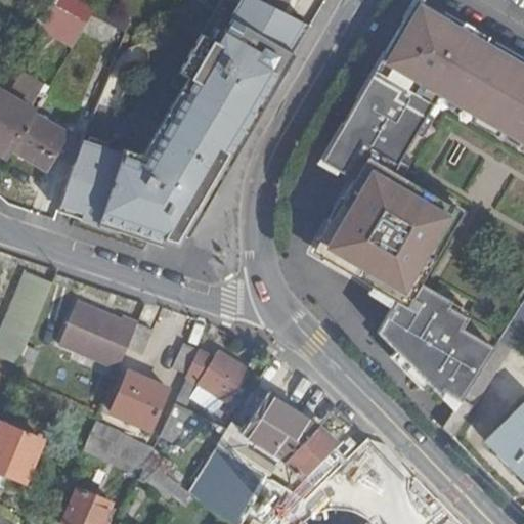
[(75,45),(101,1),(98,0),(54,0),(35,23),(75,45)]
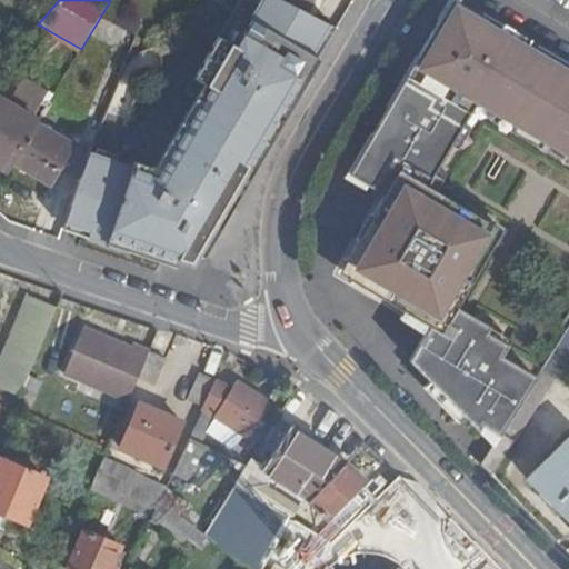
[(96,153),(91,152),(86,165),(65,226),(73,229),(173,265),(176,260),(178,257),(186,261),(192,250),(205,258),(249,181),(282,125),(320,60),(338,30),(308,13),(283,0),(240,0),(220,36),(196,77),(187,91),(197,97),(155,167),(135,160),(132,167),(115,160),(118,153),(103,148),(98,146),(96,153)]
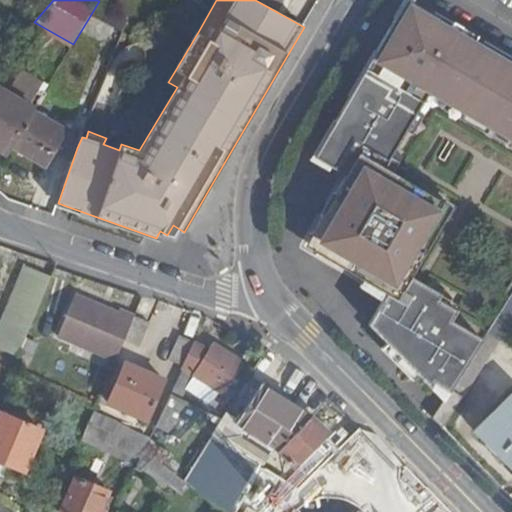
[(255,0),(277,12),(284,0),(255,0)]
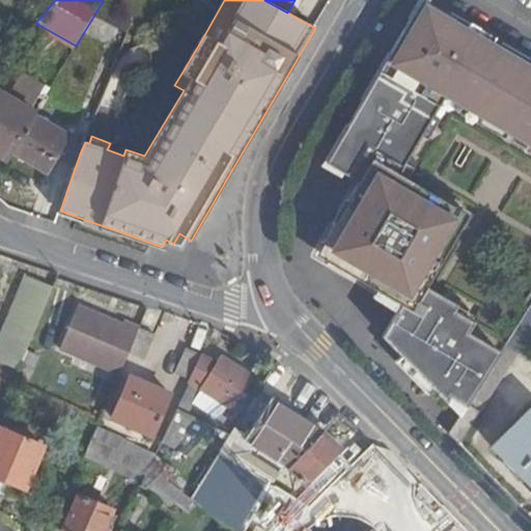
[(530,67),(492,45),(496,37),(471,23),(467,30),(426,6),(420,16),(414,14),(327,163),(359,182),(347,200),(353,203),(346,215),(341,212),(324,242),(328,245),(331,256),(328,260),(401,304),(383,336),(401,355),(395,361),(428,394),(434,388),(460,415),(468,403),(501,352),(468,332),(474,322),(463,315),(466,309),(421,283),(463,211),(408,178),(406,180),(393,173),(401,159),(407,162),(446,94),(530,143),(530,67)]
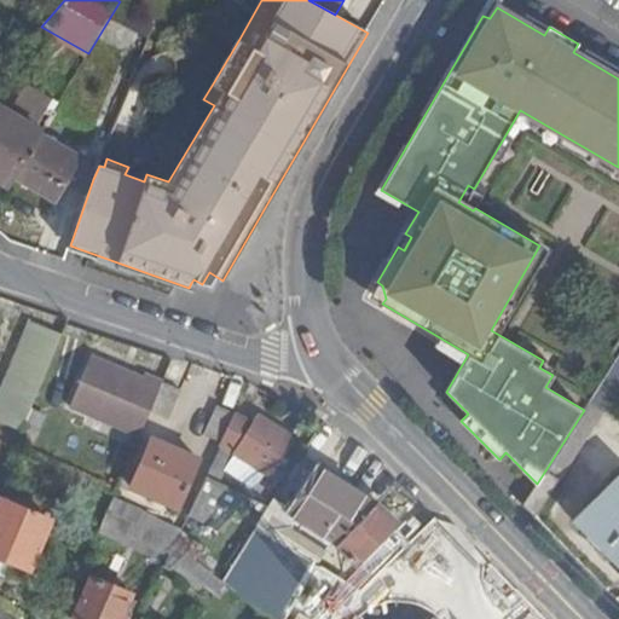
[(11,113),(34,127),(51,99),(27,85),(11,113)]
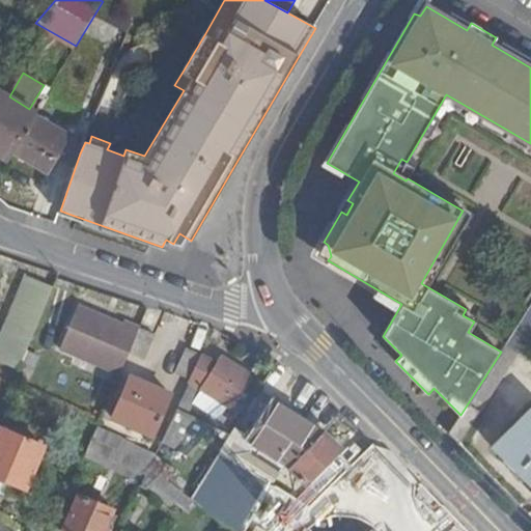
[(12,149),(34,112),(29,109),(9,96),(0,91),(0,157),(5,160),(12,149)]
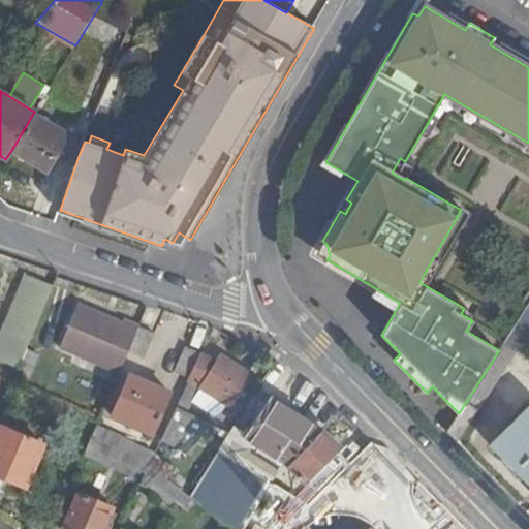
[(69,134),(34,112),(12,149),(48,172),(69,134)]
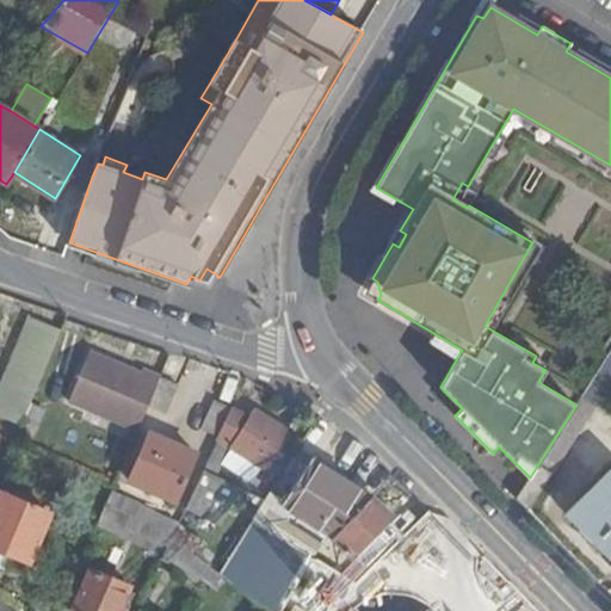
[(400,230),(393,244),(399,247),(406,234),(400,230)]
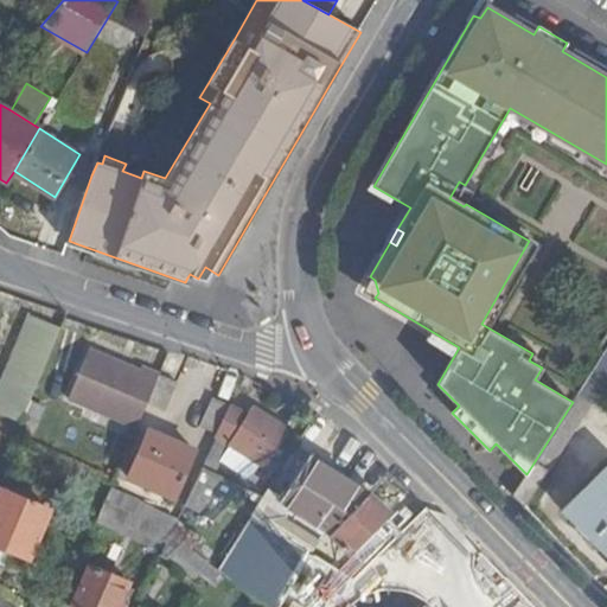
[(36,390),(65,315),(32,305),(0,378),(0,413),(19,421),(23,414),(36,390)]
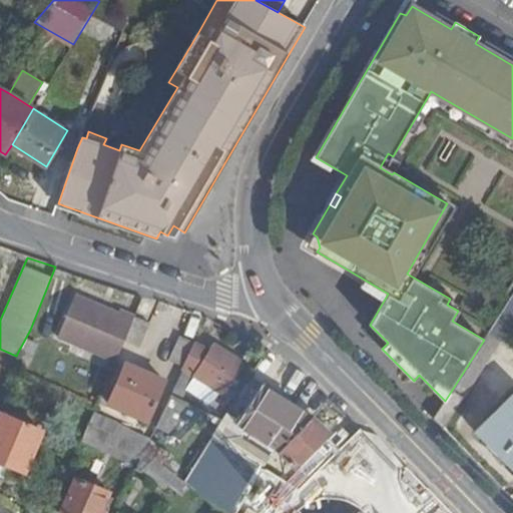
[(512,296),(512,282),(502,300),(508,304),(512,296)]
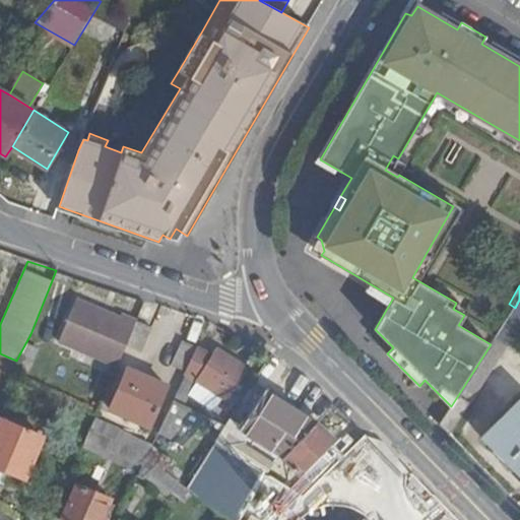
[(126,345),(137,321),(122,314),(121,316),(77,298),(60,337),(119,362),(126,345)]
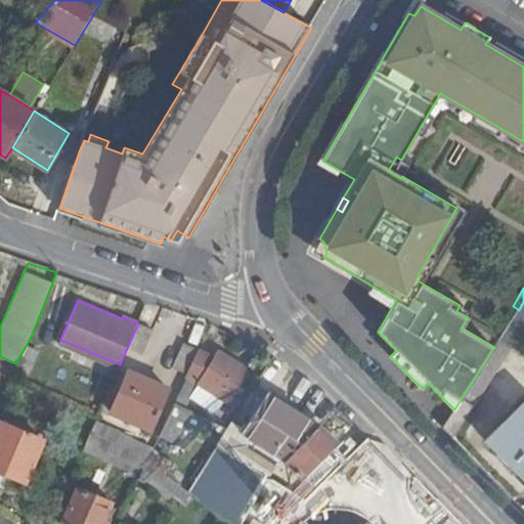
[(151,331),(138,323),(127,348),(141,354),(151,331)]
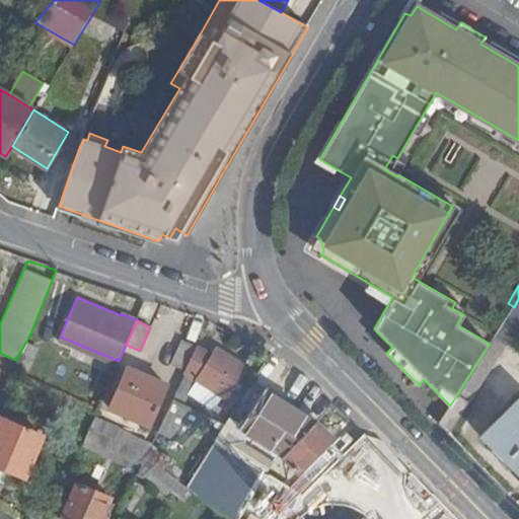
[(44,339),(30,334),(19,354),(34,360),(44,339)]
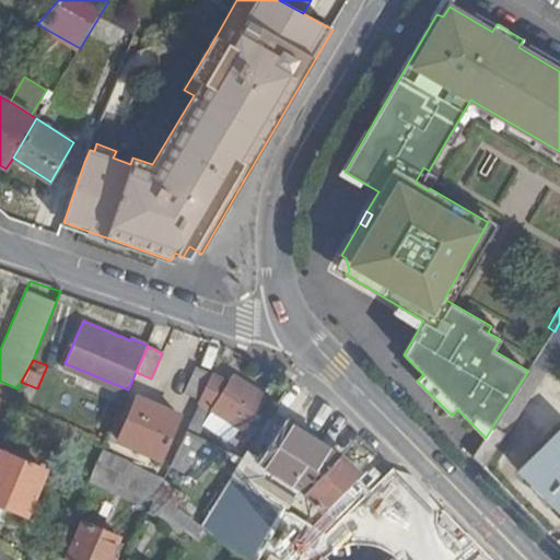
[(528,371),(493,426),(506,433),(548,371),(535,361),(528,371)]
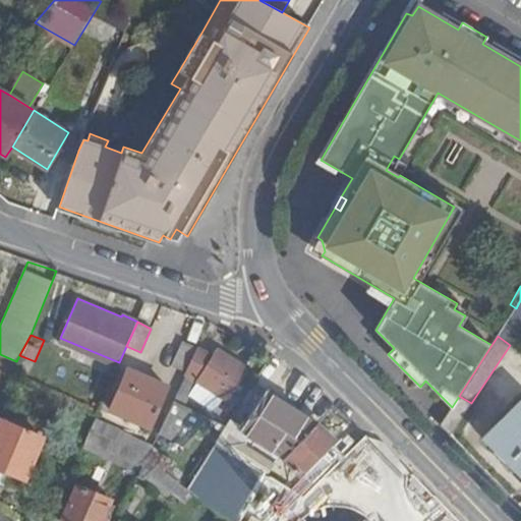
[(186,371),(197,347),(181,340),(172,365),(186,371)]
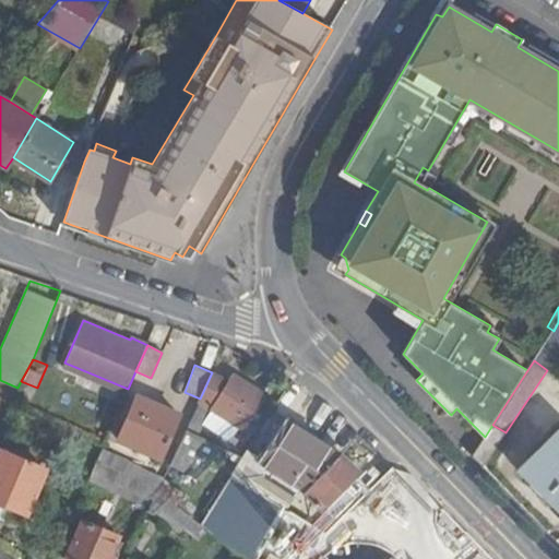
[(228,379),(212,372),(200,399),(211,403),(209,408),(245,429),(266,395),(233,373),(228,379)]
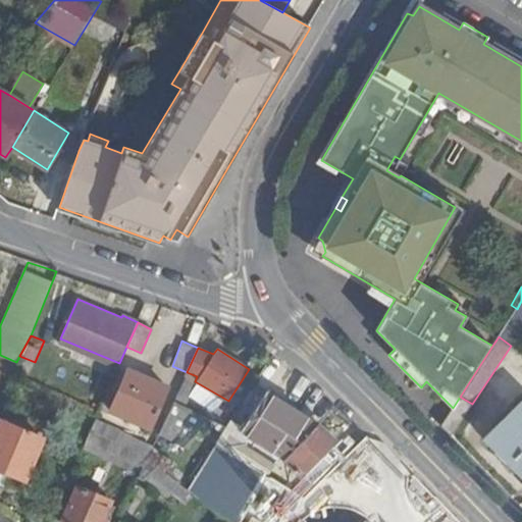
[(149,428),(166,386),(127,370),(109,410),(149,428)]
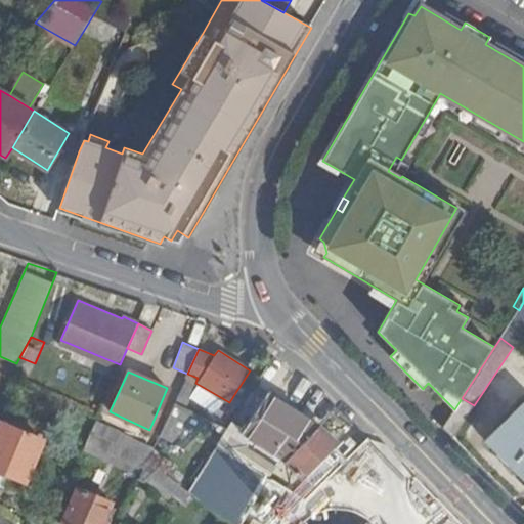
[(286,460),(319,426),(270,391),(246,428),(286,460)]
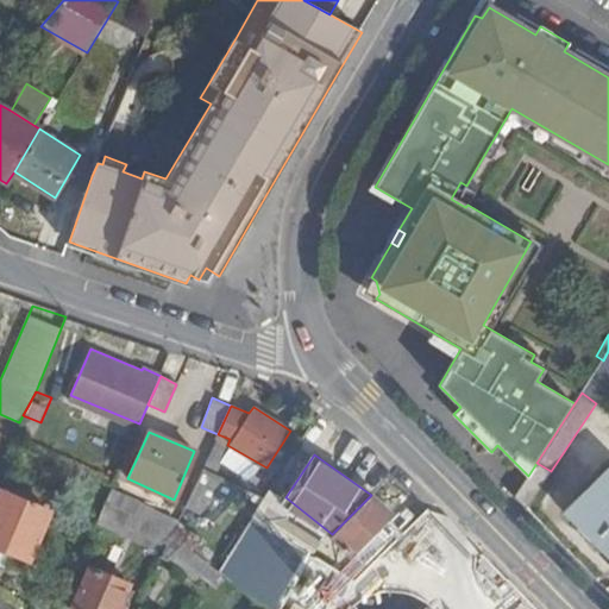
[(608,553),(608,464),(565,508),(608,553)]
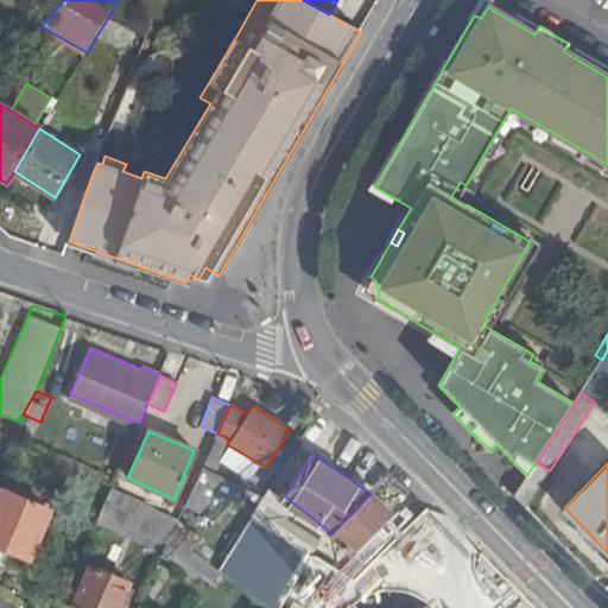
[(0,543),(30,557),(51,510),(2,488),(0,493),(0,543)]
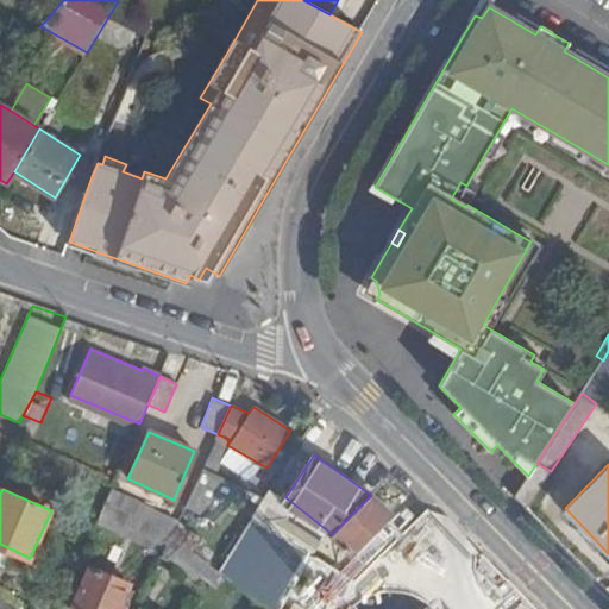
[(171,534),(177,521),(110,490),(106,503),(171,534)]
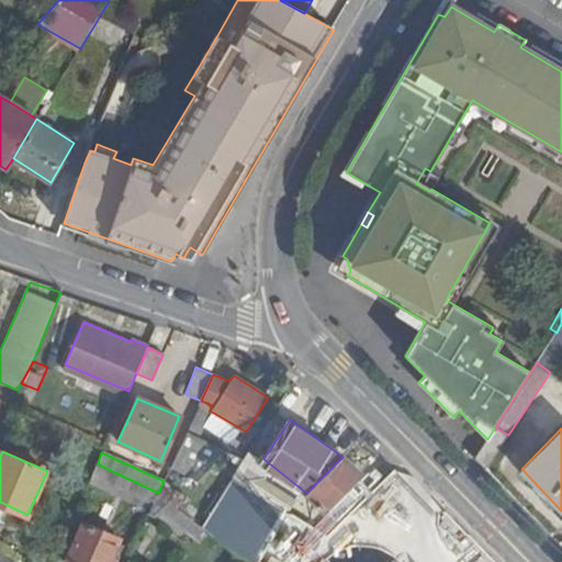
[(360,476),(343,457),(306,493),(325,510),(360,476)]
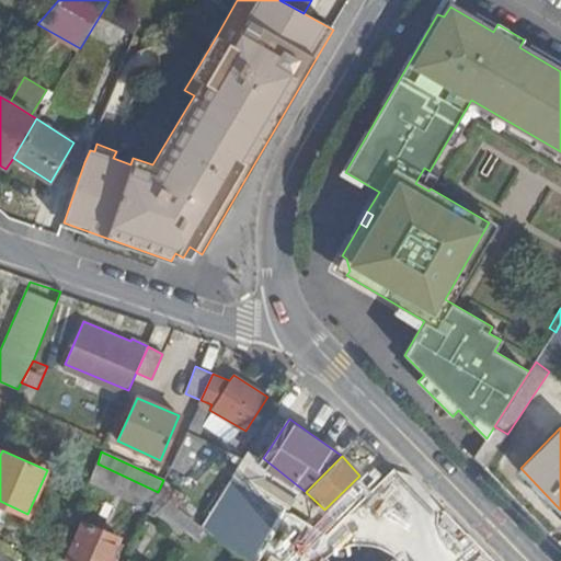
[(286,512),(230,479),(201,526),(241,559),(286,512)]
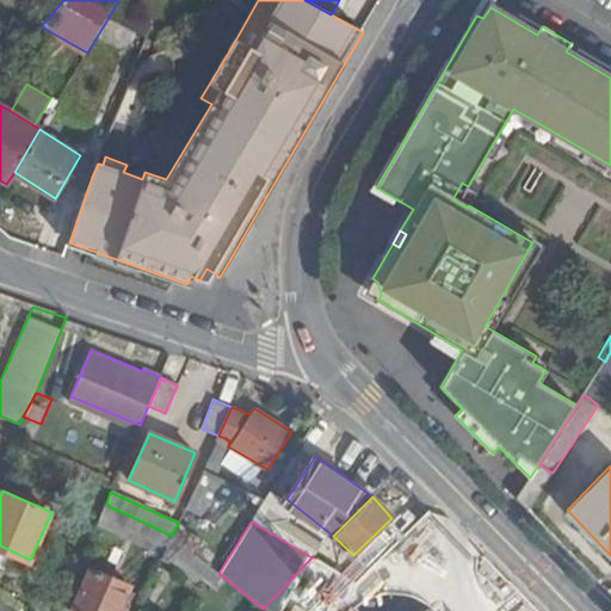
[(183,525),(172,536),(185,545),(187,548),(196,535),(183,525)]
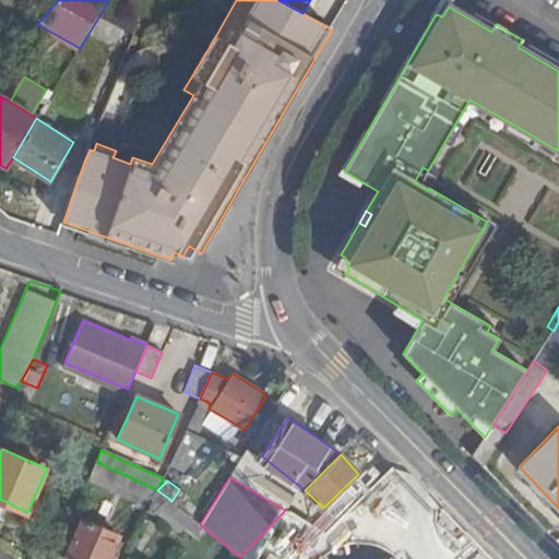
[(193,533),(200,524),(171,501),(169,499),(163,509),(193,533)]
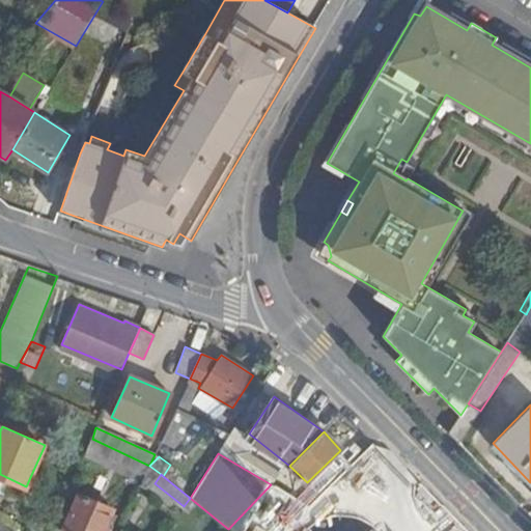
[(101,530),(112,507),(80,495),(62,530),(101,530)]
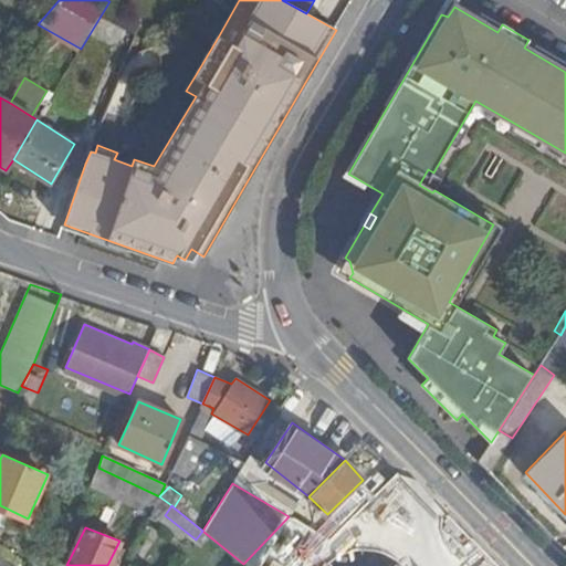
[(401,565),(388,557),(373,553),(356,553),(341,557),(327,565),(401,565)]
